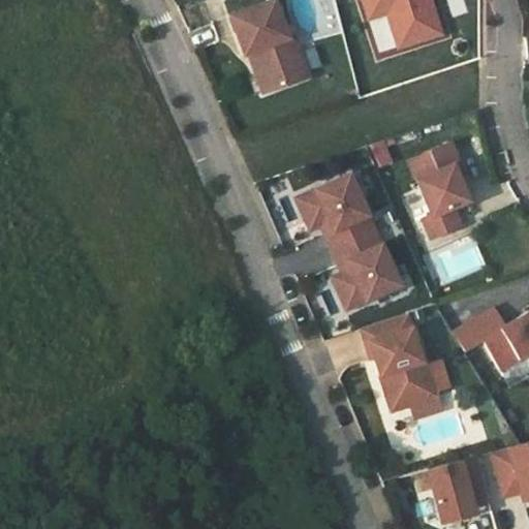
[(360,0),(367,20),(384,14),(396,49),(437,35),(426,0),(360,0)]
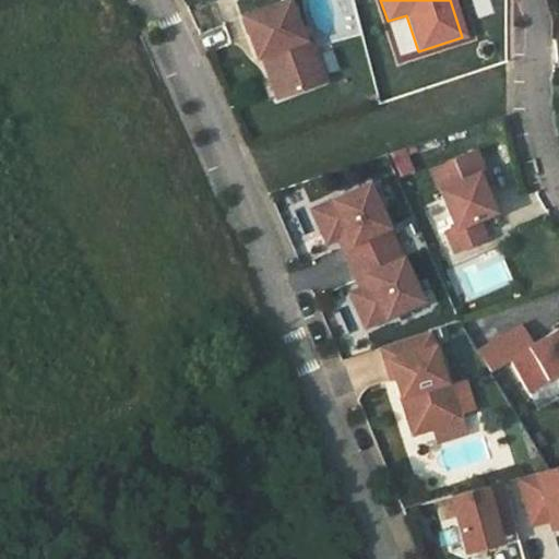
[(307,39),(301,42),(287,2),(241,19),(256,58),(260,57),(268,55),(283,97),(322,84),(307,39)]
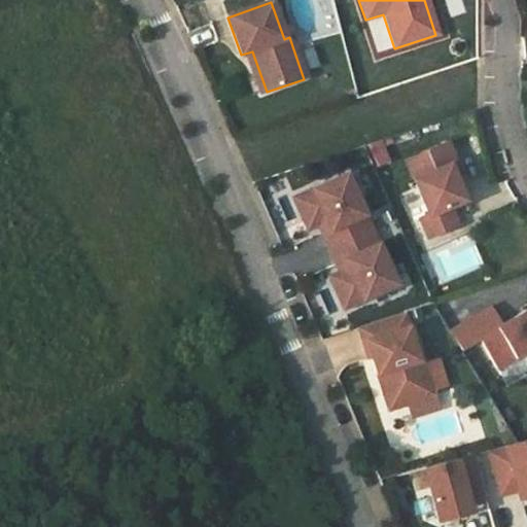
[(252,51),(245,54),(259,95),(267,92),(252,51)]
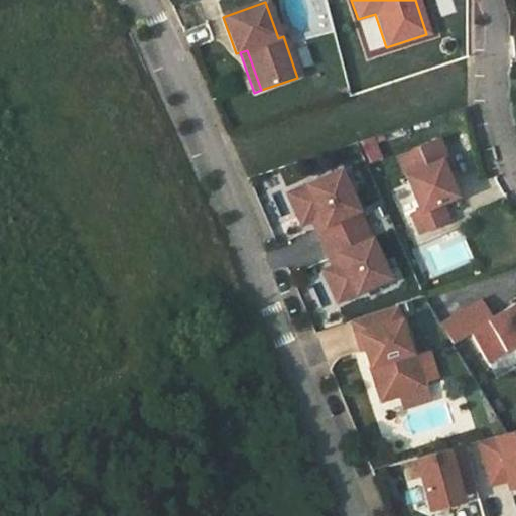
[(367,166),(382,160),(372,138),(357,143),(367,166)]
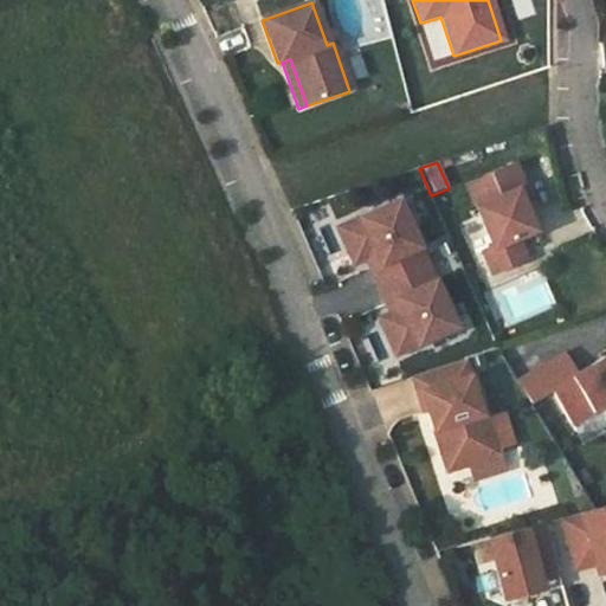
[(466,186),(476,207),(524,186),(515,165),(466,186)]
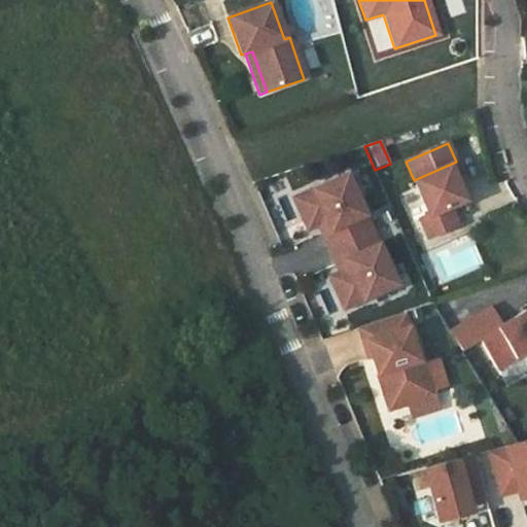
[(465,201),(457,182),(463,180),(456,162),(414,180),(429,215),(420,219),(428,239),(457,225),(450,208),(465,201)]
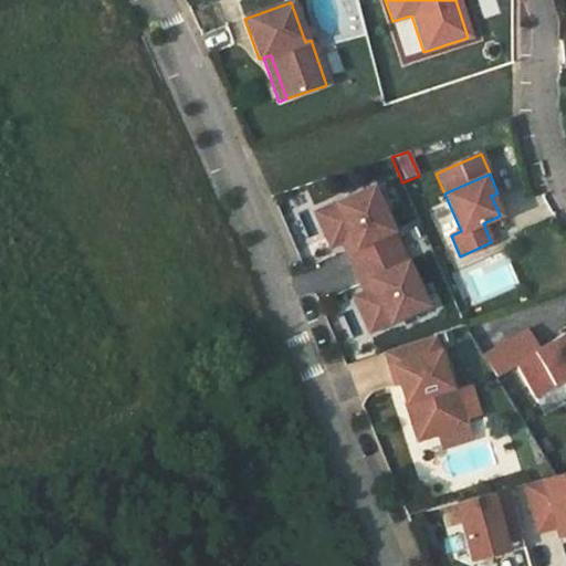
[(371,187),(315,212),(324,232),(335,227),(342,241),(354,266),(398,247),(371,187)]
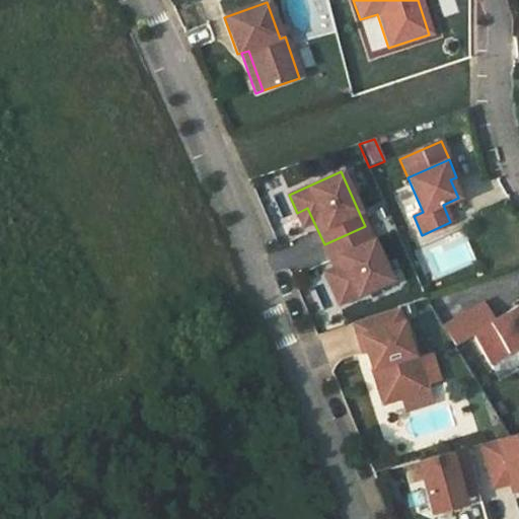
[(307,208),(297,213),(303,225),(313,221),(307,208)]
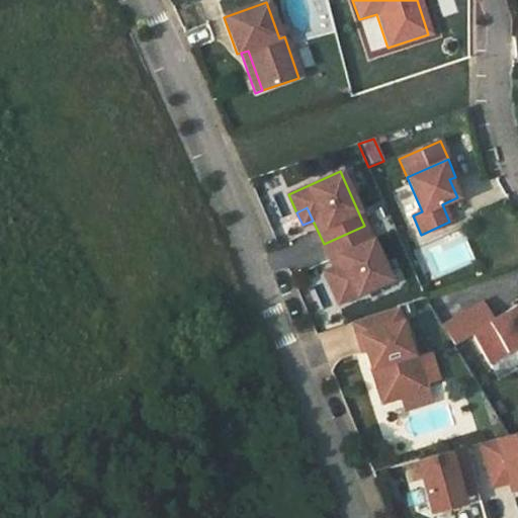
[(364,226),(324,244),(334,267),(340,280),(330,284),(338,303),(389,279),(364,226)]
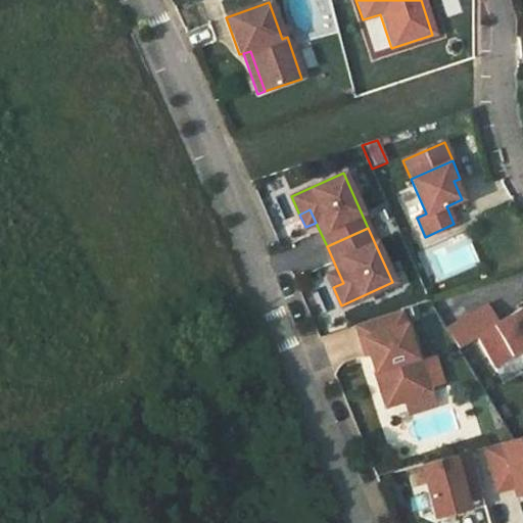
[(337,270),(327,275),(333,287),(343,283),(337,270)]
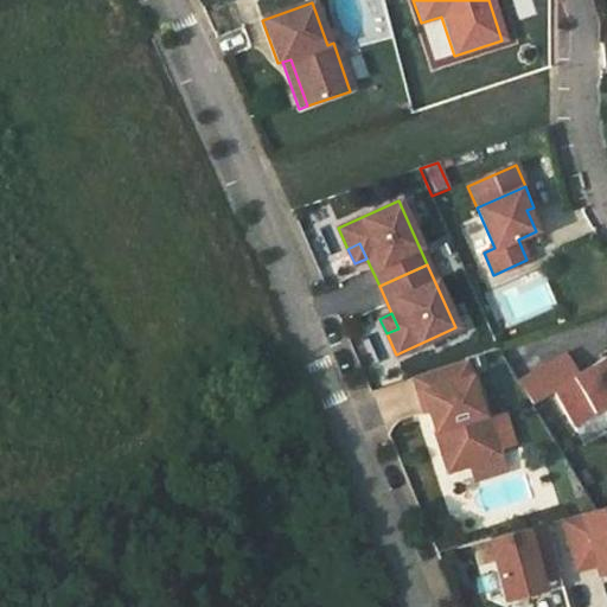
[(573,427),(606,406),(606,357),(579,375),(566,353),(518,382),(532,402),(551,391),(573,427)]
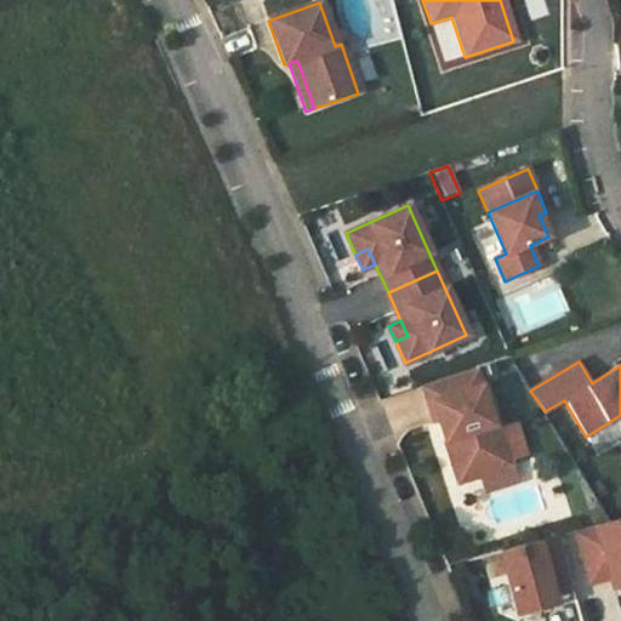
[(476,369),(433,383),(445,419),(451,439),(457,438),(471,479),(511,466),(497,423),(494,425),(476,369)]
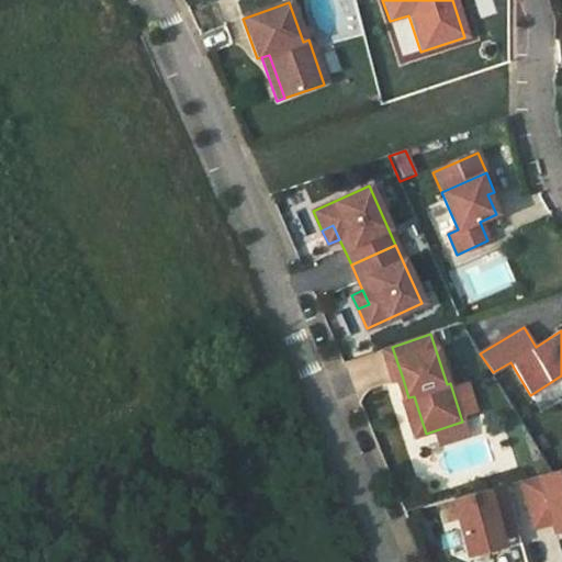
[(388,348),(398,381),(403,379),(392,347),(388,348)]
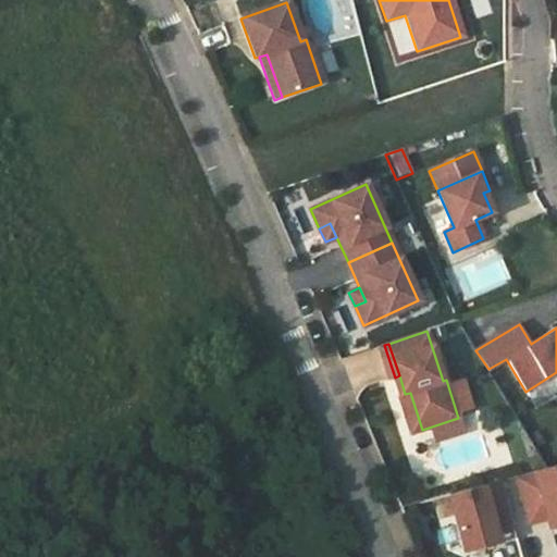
[(405,394),(417,431),(422,430),(410,393),(405,394)]
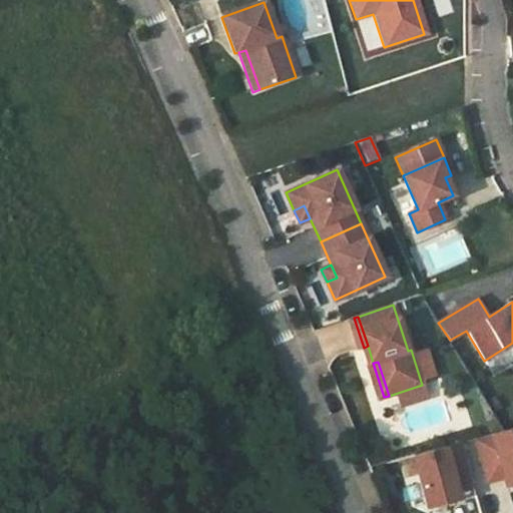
[(512,428),(482,437),(490,465),(506,461),(508,471),(512,485),(512,484),(512,428)]
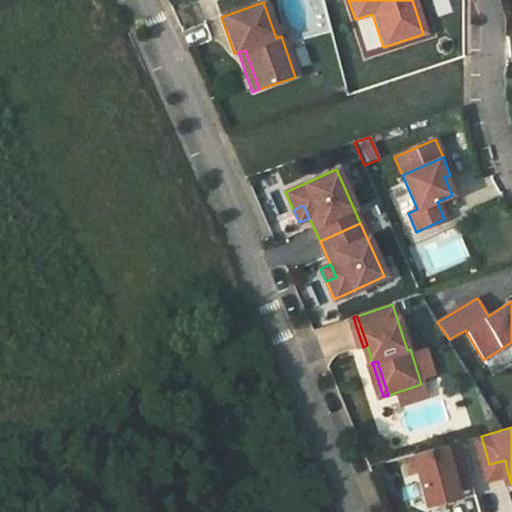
[(466,440),(419,453),(434,505),(465,496),(458,473),(474,468),(466,440)]
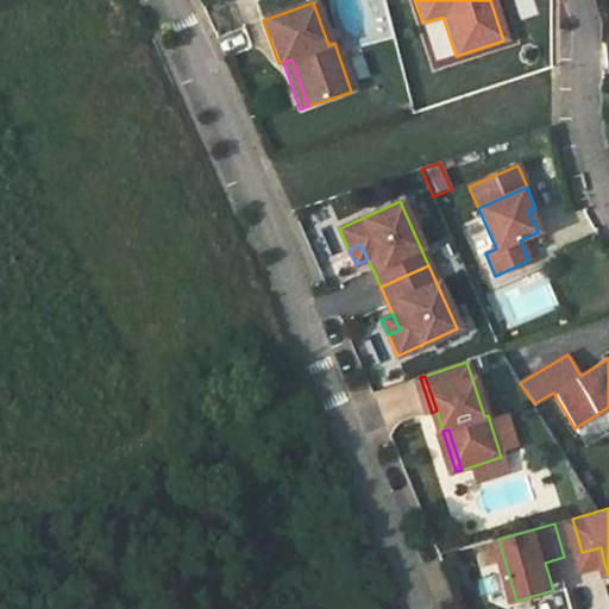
[(603,559),(601,547),(582,552),(584,564),(603,559)]
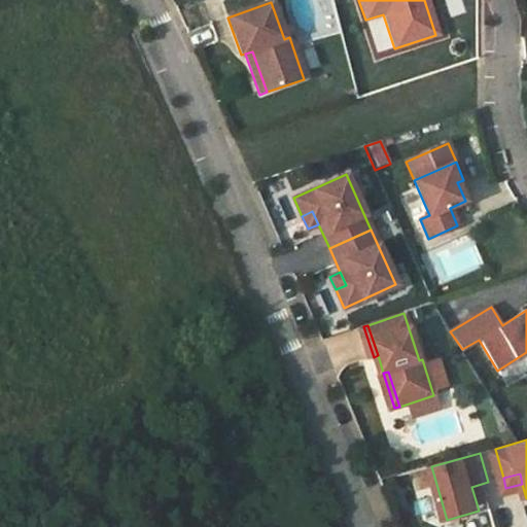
[(488,482),(471,487),(475,496),(491,492),(488,482)]
